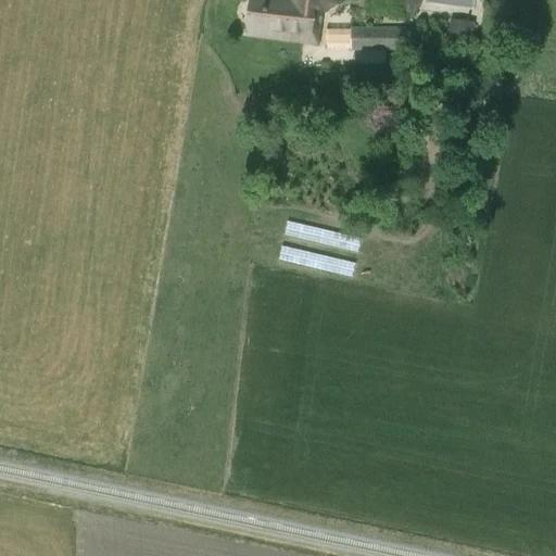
[(254,0),(250,36),(304,42),(308,0),(254,0)]
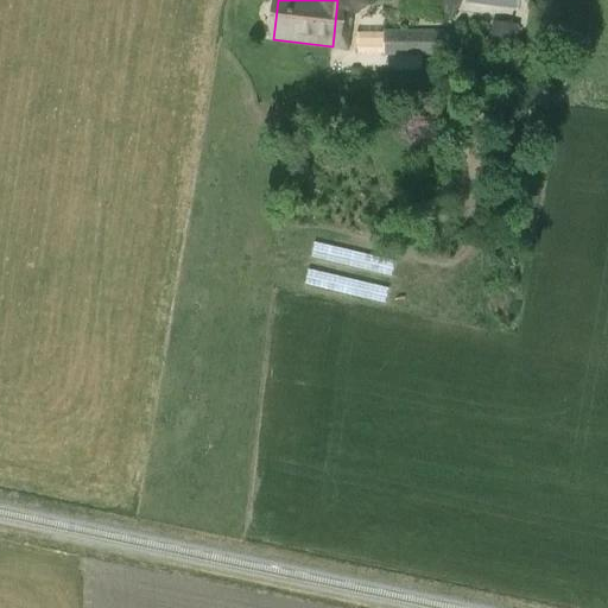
[(450,57),(450,32),(386,32),(385,57),(450,57)]
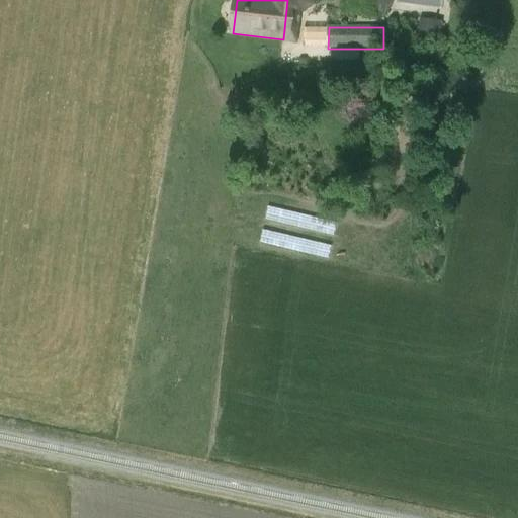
[(267,207),(263,230),(332,243),(337,221),(267,207)]
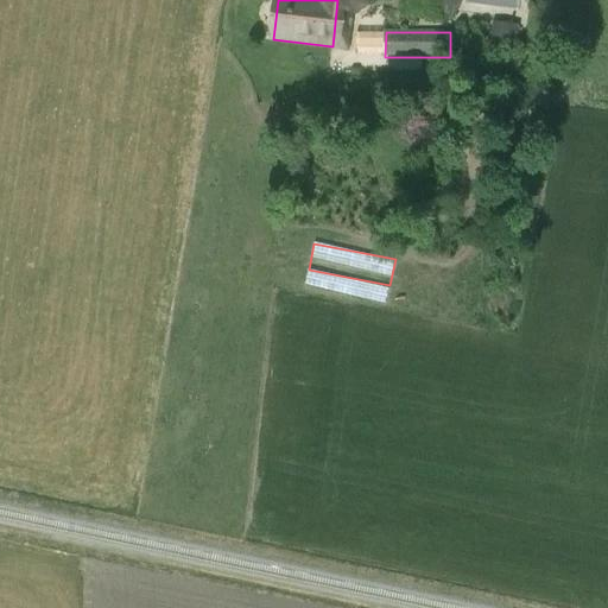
[(306,272),(304,285),(385,299),(387,286),(306,272)]
